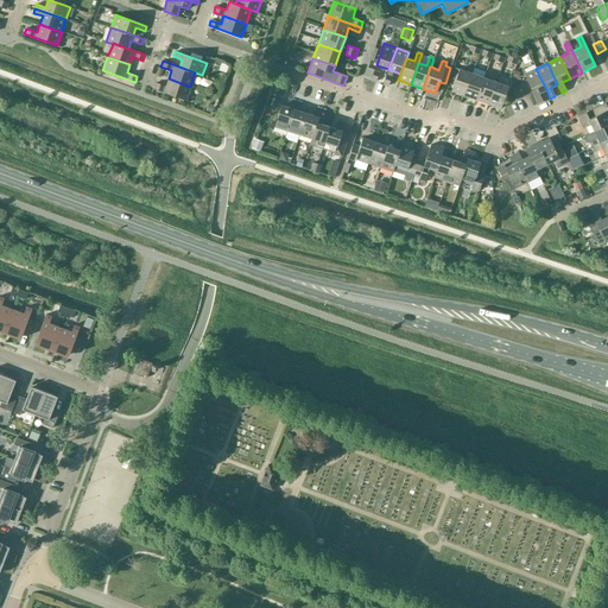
[(463,95),(472,74),(458,69),(451,92),(463,95)]
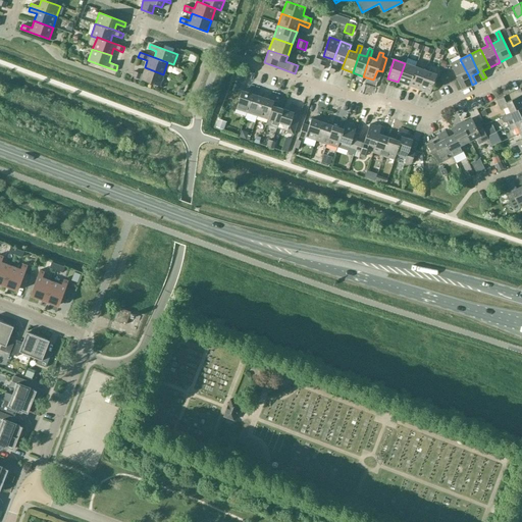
[(469,76),(460,59),(450,63),(462,89),(466,88),(462,80),(469,76)]
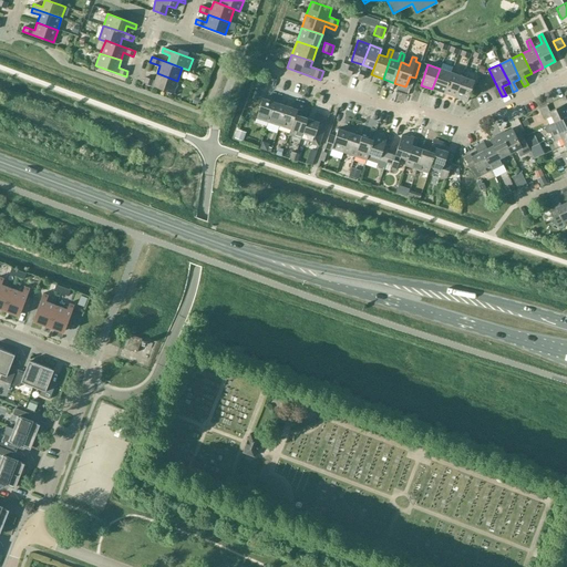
[(443,93),(451,72),(440,69),(432,89),(443,93)]
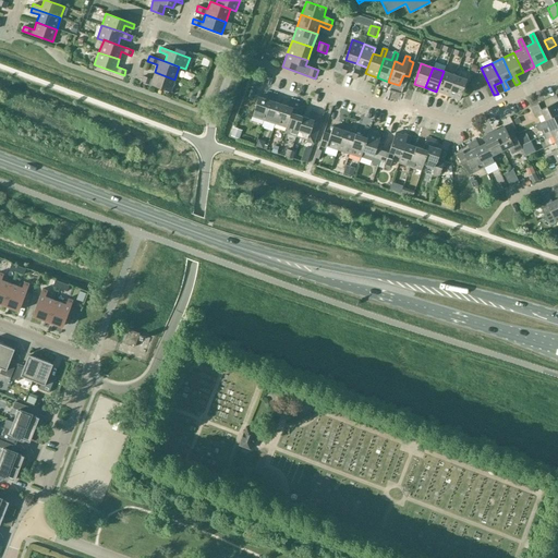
[(448,96),(455,75),(444,71),(436,92),(448,96)]
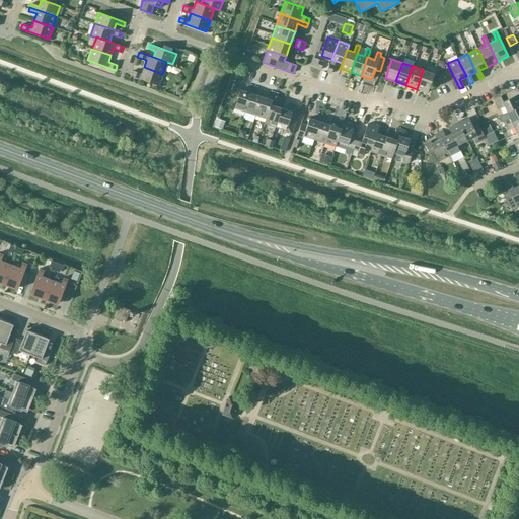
[(158,85),(162,74),(144,67),(141,74),(132,71),(131,76),(158,85)]
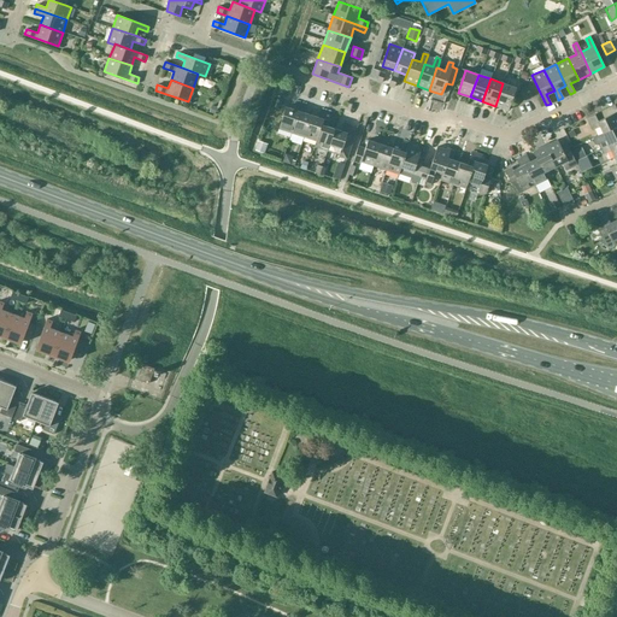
[(516,88),(503,83),(495,106),(507,110),(516,88)]
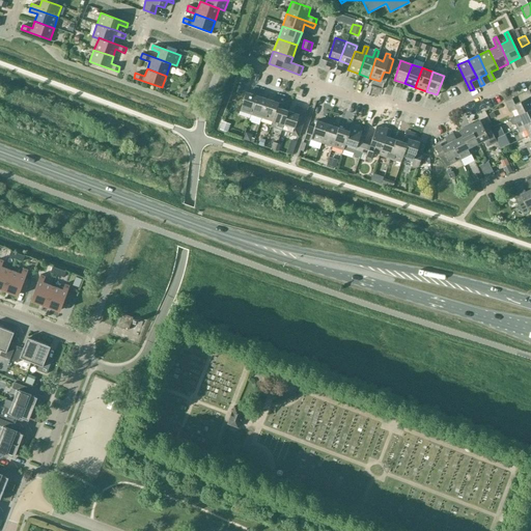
[(240,111),(250,114),(258,89),(254,87),(252,93),(246,91),(240,111)]
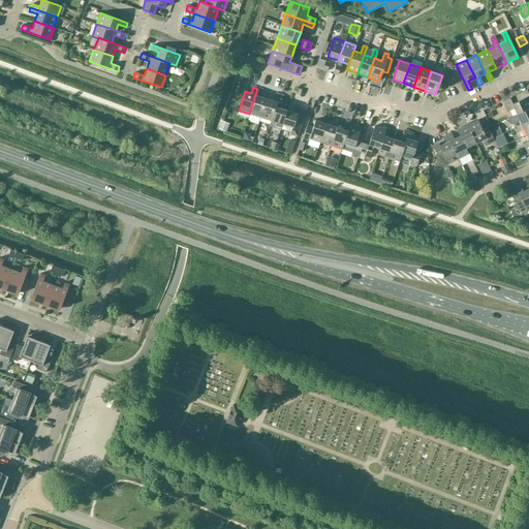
[(257,89),(249,114),(260,118),(267,98),(260,96),(262,90),(257,89)]
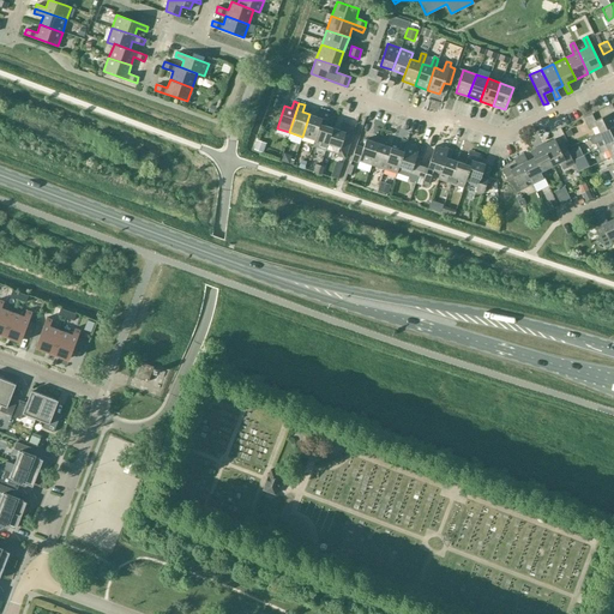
[(309,114),(302,137),(314,140),(324,110),(319,109),(317,116),(309,114)]
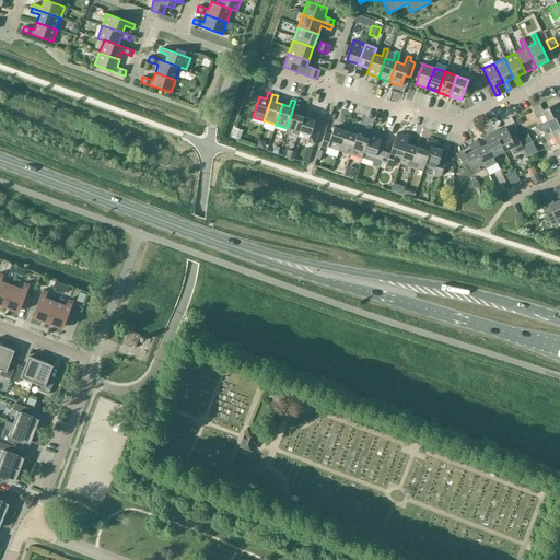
[(284,132),(296,137),(303,117),(296,115),(301,103),(295,101),(287,128),(284,132)]
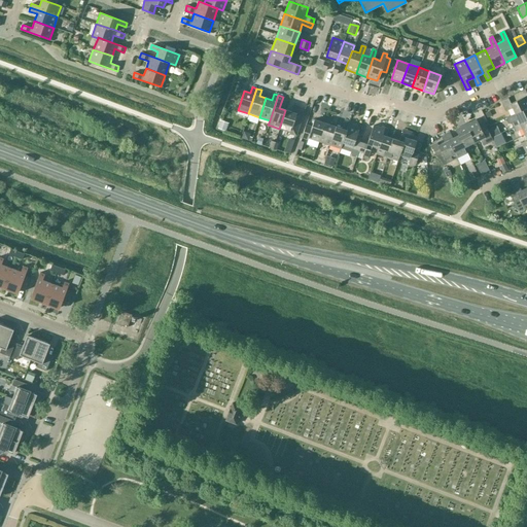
[(512,108),(515,114),(526,107),(526,95),(515,101),(512,96),(501,101),(505,111),(512,108)]
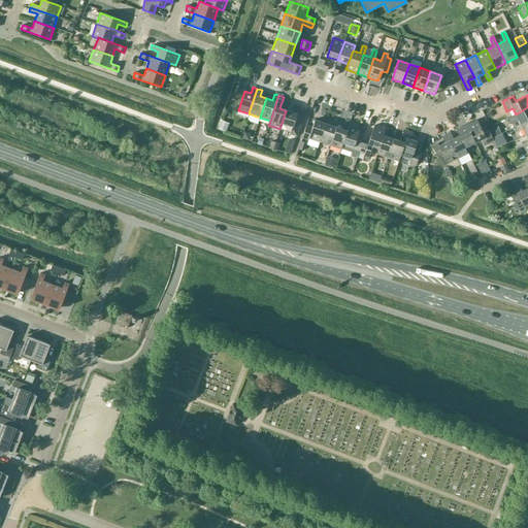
[(292,111),(286,110),(279,129),(290,132),(290,134),(296,136),(304,111),(298,109),(299,107),(294,105),(292,111)]
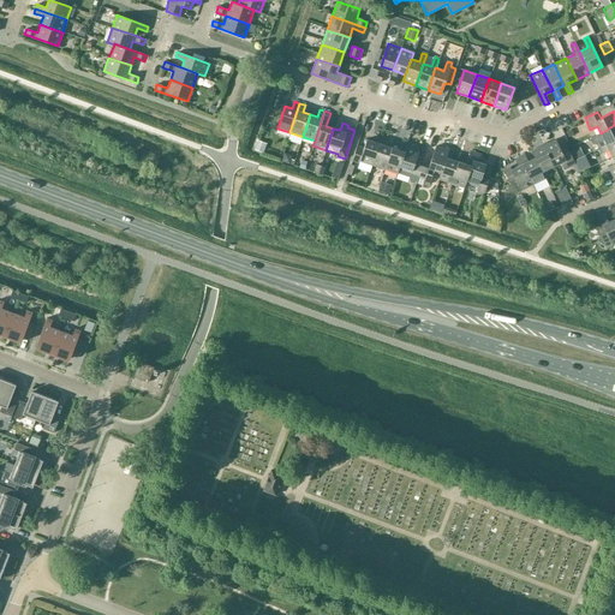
[(597,143),(599,148),(614,141),(614,125),(601,133),(604,139),(597,143)]
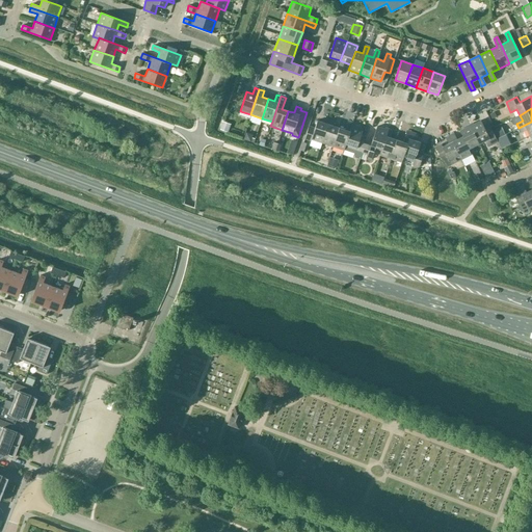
[(311,139),(322,143),(330,117),(325,116),(323,123),(317,121),(315,128),(309,126),(304,138),(311,140),(311,139)]
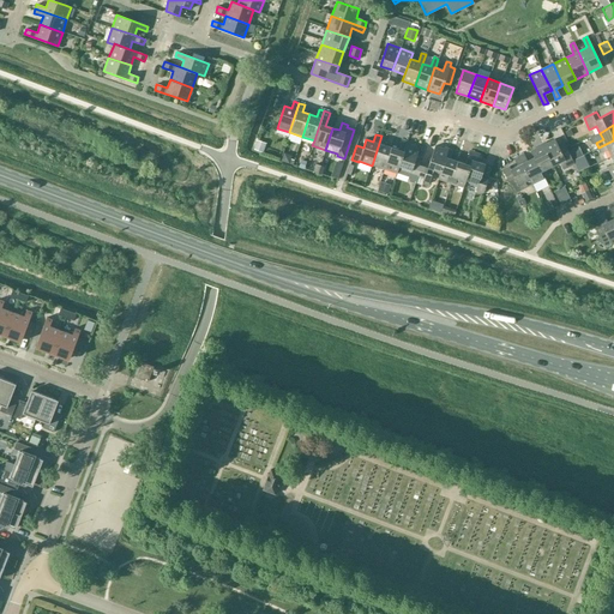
[(372,166),(384,169),(391,148),(384,145),(386,138),(381,136),(372,166)]
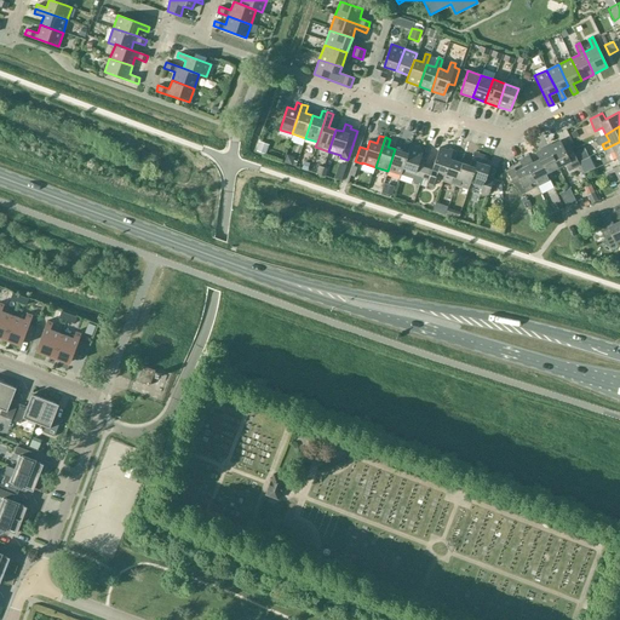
[(269,144),(260,141),(257,150),(265,154),(269,144)]
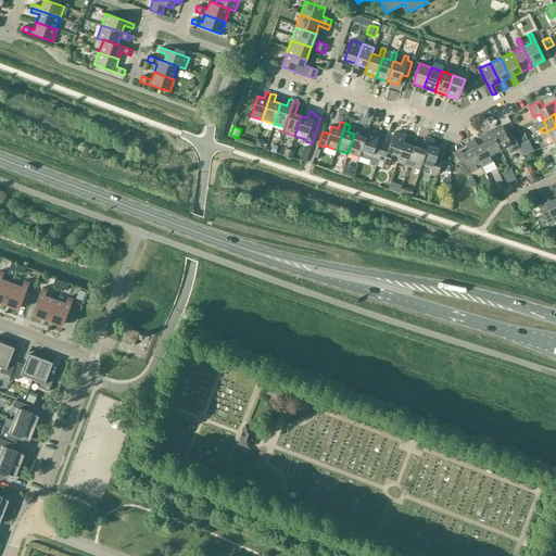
[(490,130),(500,150),(506,147),(509,153),(520,149),(514,137),(508,139),(502,126),(494,129),(494,128),(490,130)]
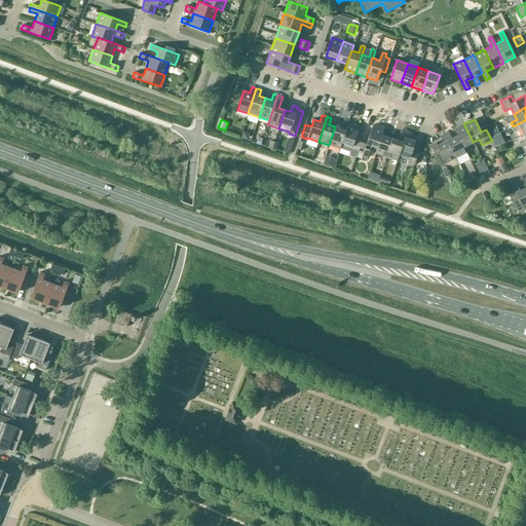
[(525,120),(513,126),(515,132),(521,128),(523,134),(525,133),(525,120)]
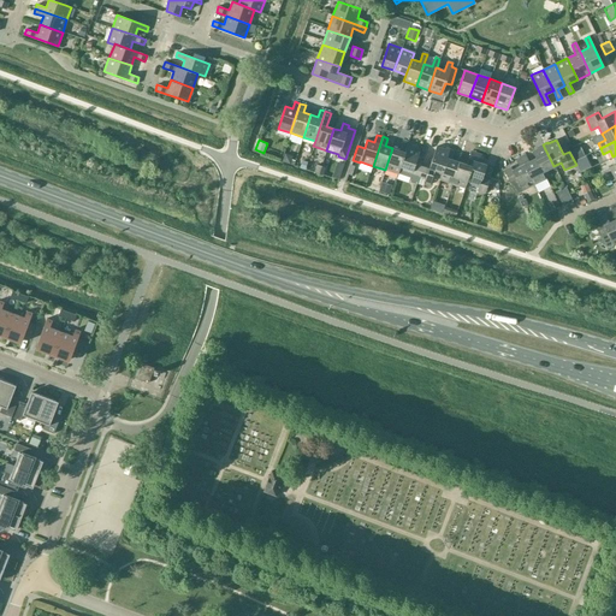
[(404,152),(408,143),(402,142),(400,150),(392,148),(385,170),(398,173),(401,167),(400,166),(404,152)]
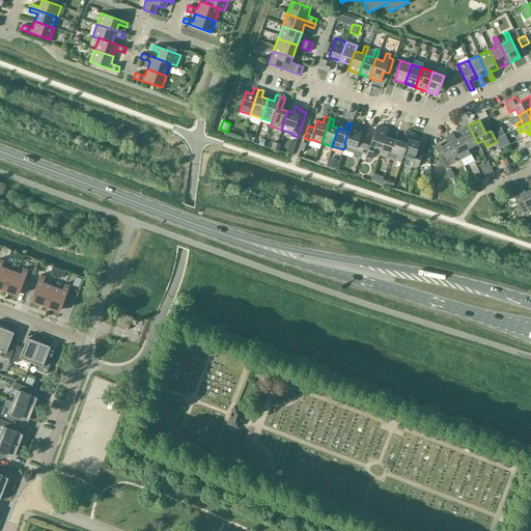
[(352,123),(348,131),(344,143),(345,144),(351,145),(348,152),(354,154),(353,157),(359,159),(360,156),(361,152),(364,140),(359,139),(362,129),(355,126),(355,124),(352,123)]
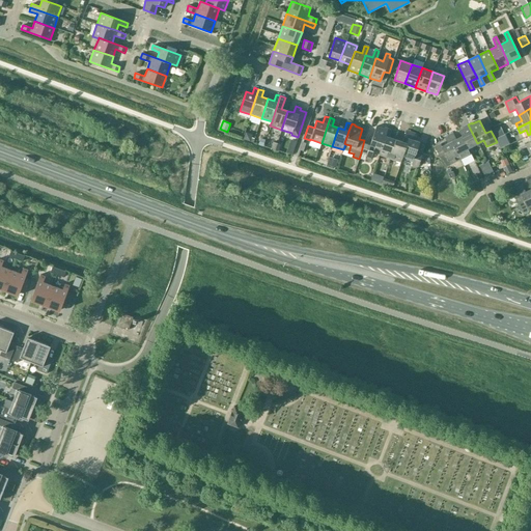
[(468,148),(471,155),(475,152),(472,146),(477,143),(468,124),(465,126),(466,128),(458,131),(462,137),(462,136),(468,148)]
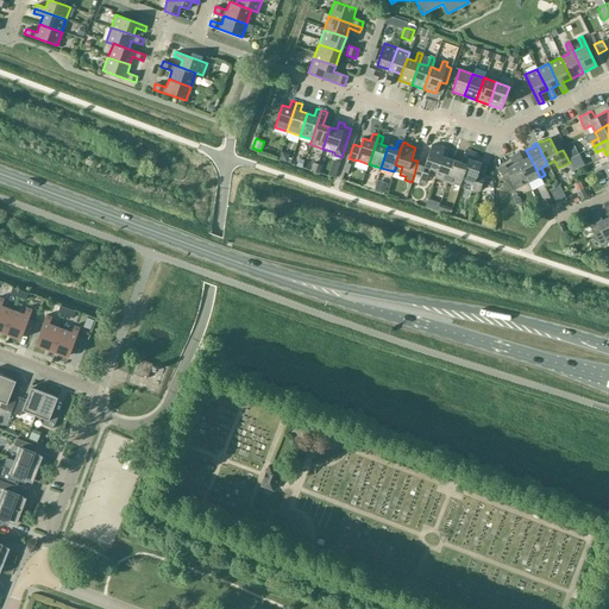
[(437,170),(444,149),(445,148),(440,146),(440,148),(431,145),(425,163),(418,161),(414,175),(420,177),(419,181),(425,183),(429,168),(437,170)]
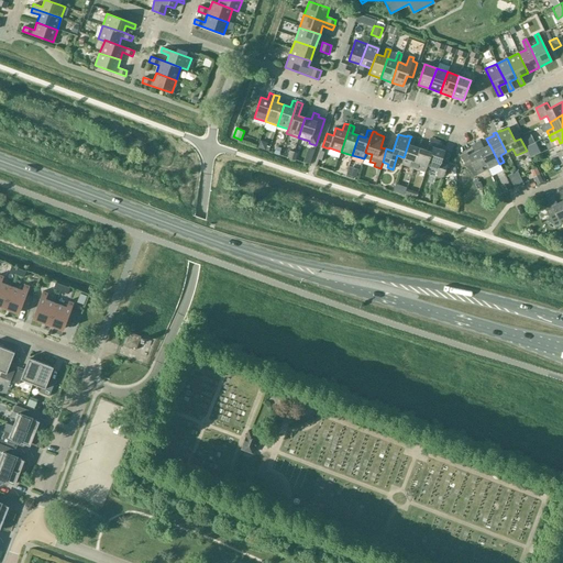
[(531,143),(528,136),(521,140),(525,146),(531,143)]
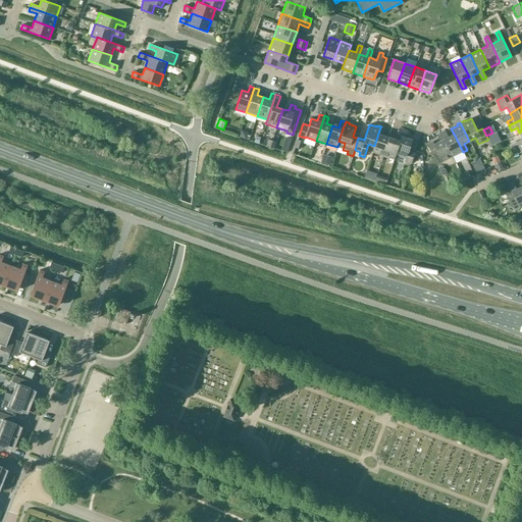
[(374,146),(372,152),(383,156),(388,138),(382,136),(385,128),(380,127),(374,146)]
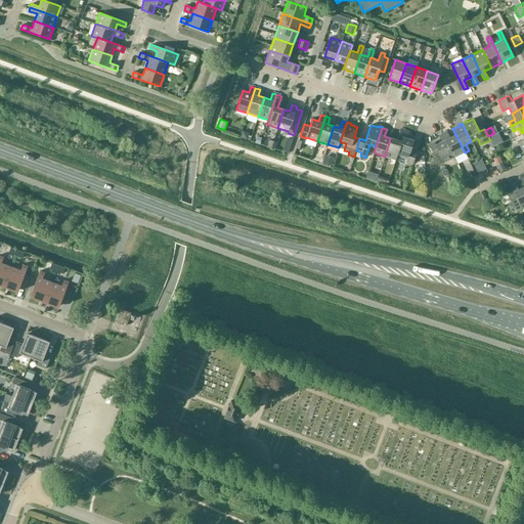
[(390,138),(385,157),(395,160),(397,156),(396,156),(401,141),(405,130),(400,129),(396,139),(390,138)]
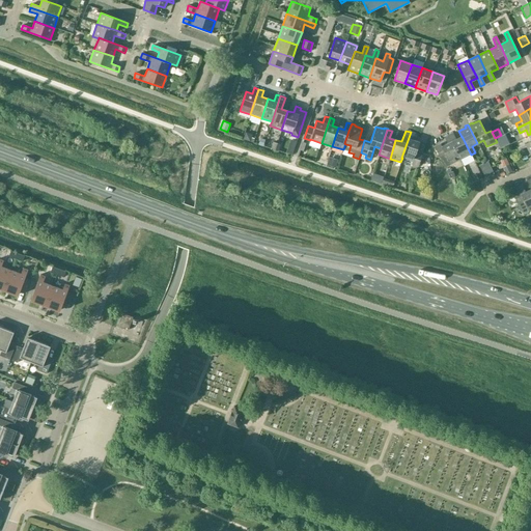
[(415,134),(411,132),(407,143),(401,158),(402,158),(413,161),(412,165),(418,167),(421,156),(416,154),(419,142),(413,140),(415,134)]
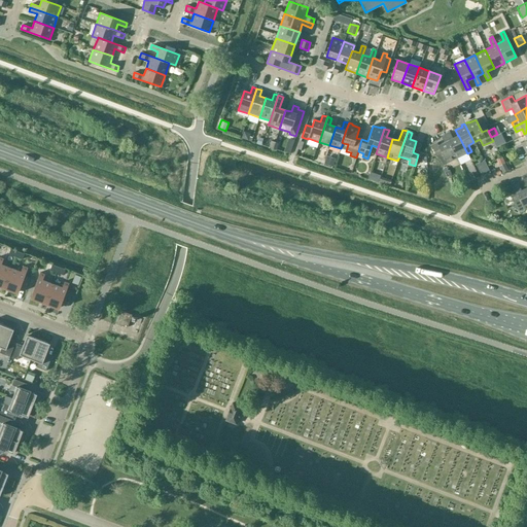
[(445,134),(457,157),(463,154),(466,160),(469,157),(467,153),(464,147),(458,135),(458,136),(452,138),(449,132),(445,134)]
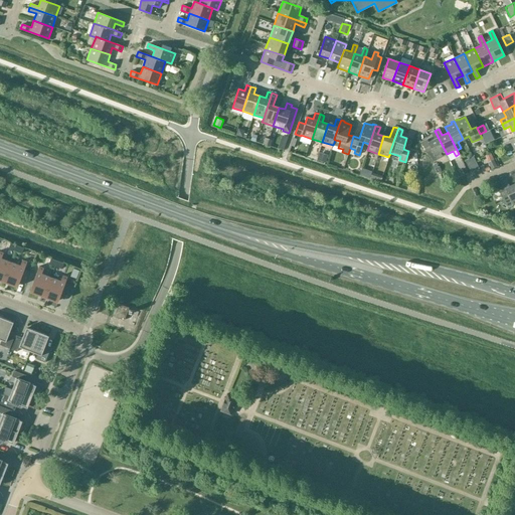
[(436,159),(447,154),(435,131),(431,134),(434,139),(428,142),(426,140),(421,143),(426,153),(432,151),(436,159)]
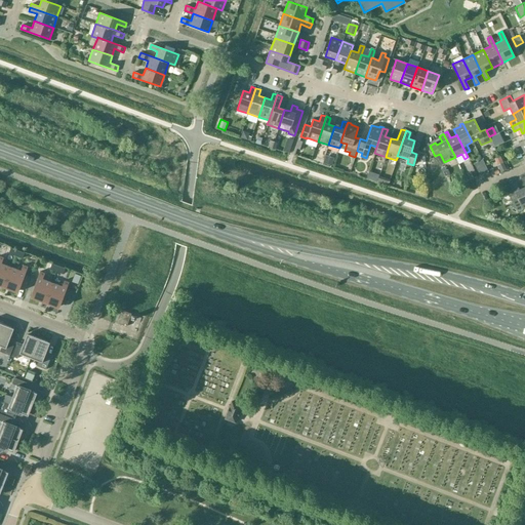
[(498,140),(495,133),(489,136),(492,144),(498,140)]
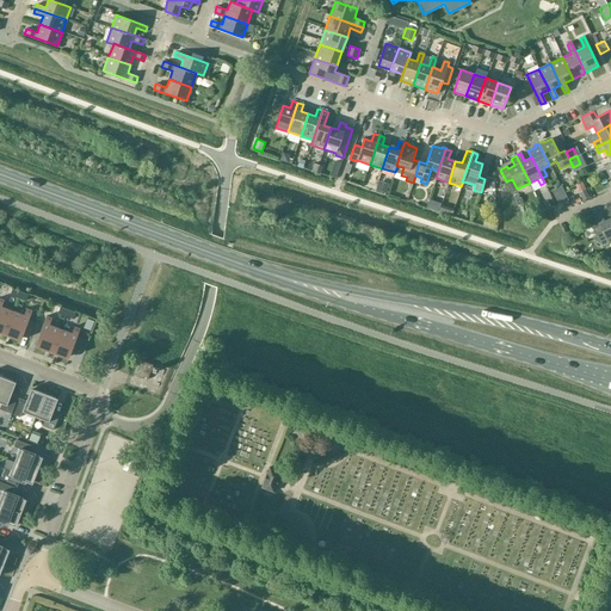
[(322,166),(315,164),(313,171),(320,173),(322,166)]
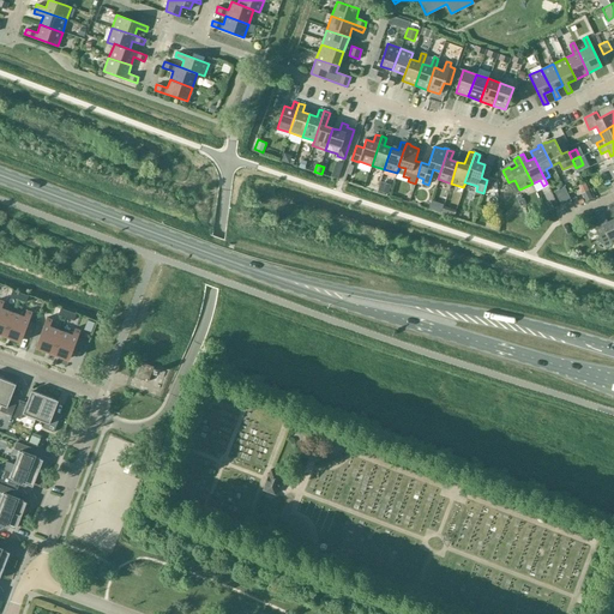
[(593,198),(589,191),(582,193),(585,202),(593,198)]
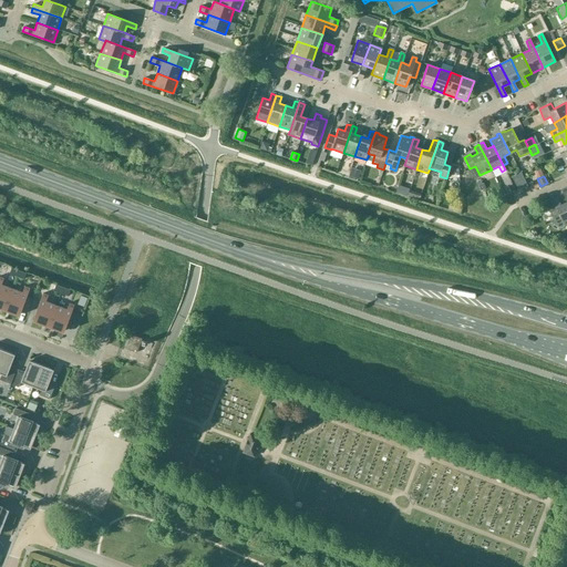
[(566,202),(560,205),(557,198),(546,204),(553,217),(552,219),(552,223),(555,226),(557,227),(560,228),(563,227),(564,226),(565,226),(566,225),(566,202)]
